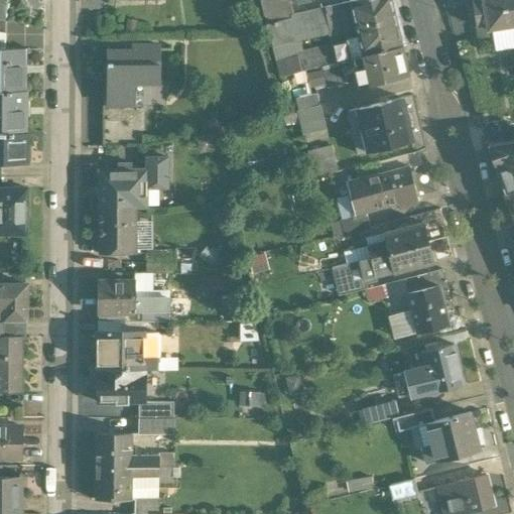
[(2,1),(0,0),(0,17),(6,18),(9,4),(2,1)]
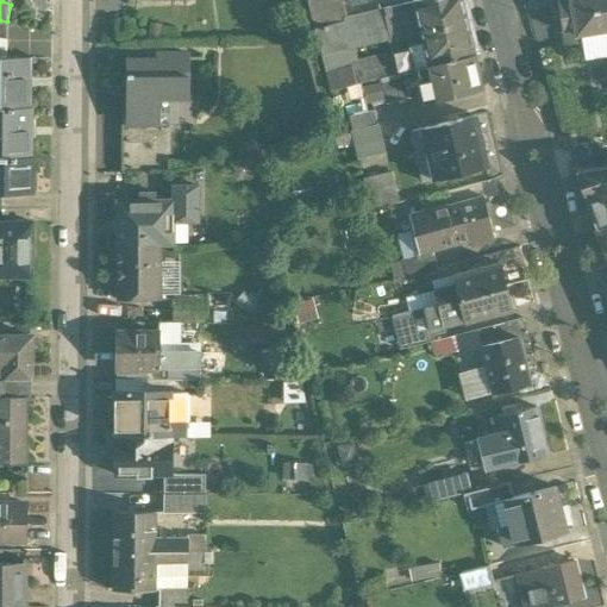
[(343,0),(313,8),(317,24),(363,12),(360,0),(343,0)]
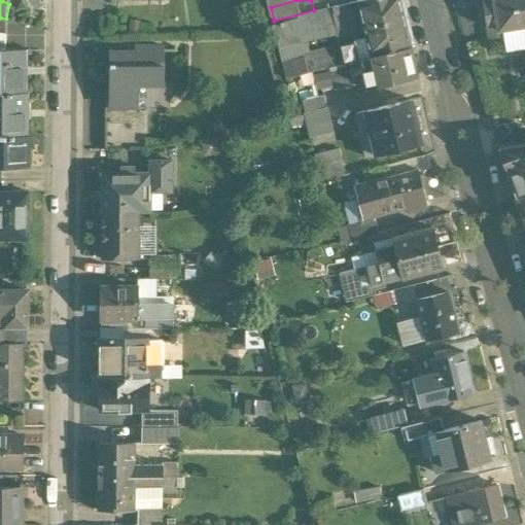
[(353,0),(333,5),(339,32),(326,35),(330,49),(340,47),(344,63),(360,59),(355,39),(359,38),(364,28),(357,0),(353,0)]
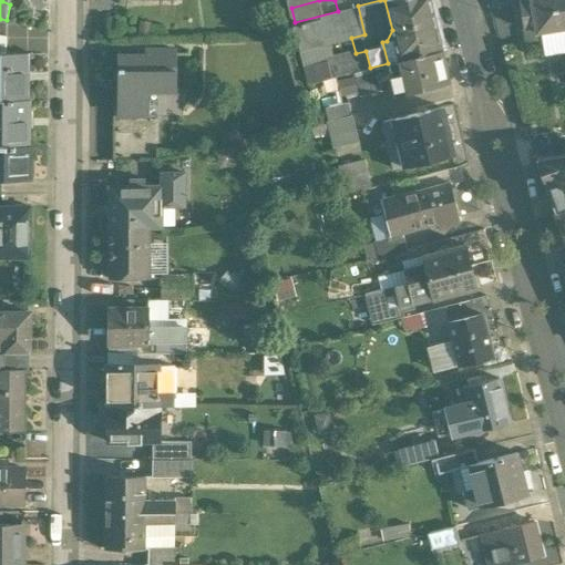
[(384,0),(392,30),(387,41),(382,42),(388,63),(396,62),(442,50),(430,0),(384,0)]
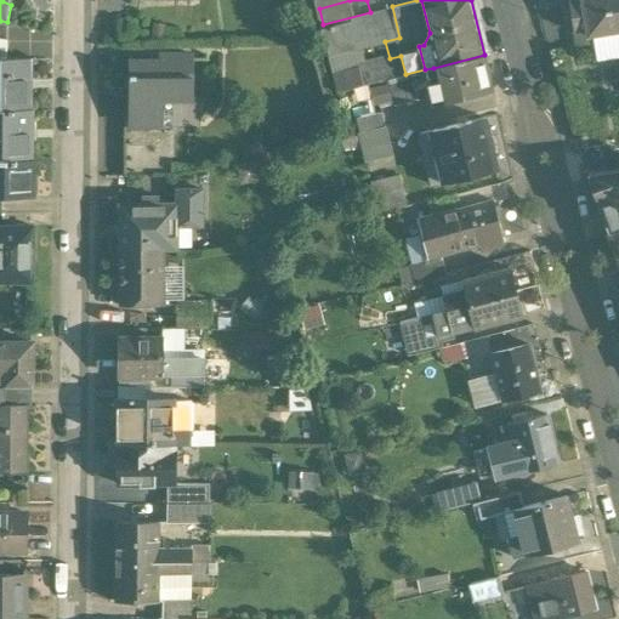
[(581,0),(568,1),(573,30),(581,29),(585,28),(581,0)]
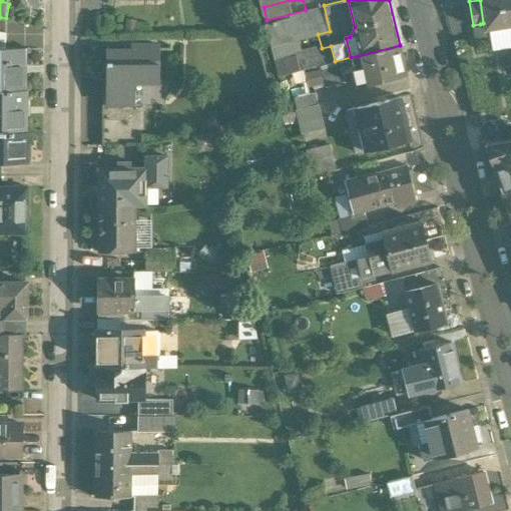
[(480,0),(483,23),(484,28),(510,22),(510,5),(509,0),(480,0)]
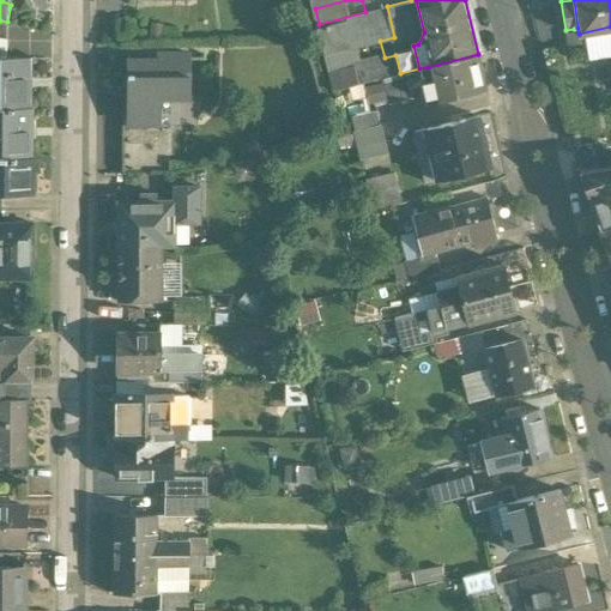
[(366,12),(319,24),(326,54),(343,50),(380,41),(394,37),(387,6),(366,12)]
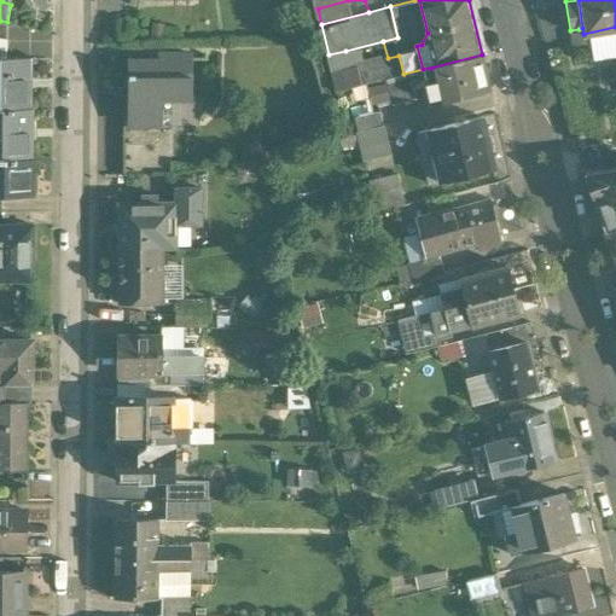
[(579,29),(570,30),(573,45),(581,44),(579,29)]
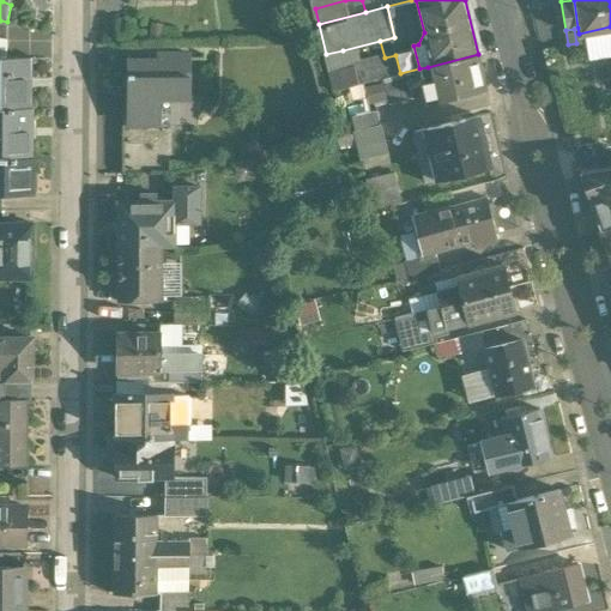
[(343,50),(326,54),(330,71),(346,66),(343,50)]
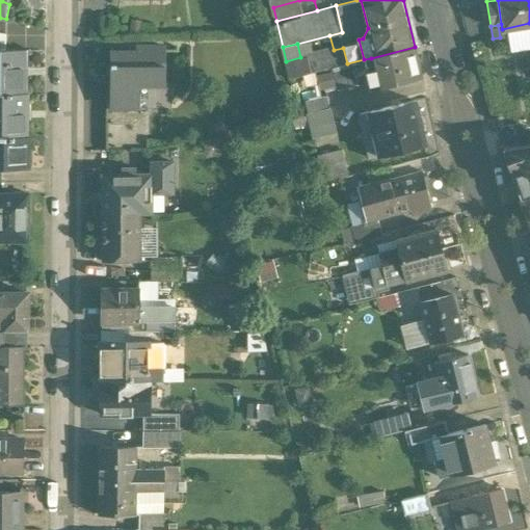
[(138,52),(111,52),(110,109),(137,109),(137,86),(164,86),(164,48),(138,47),(138,52)]
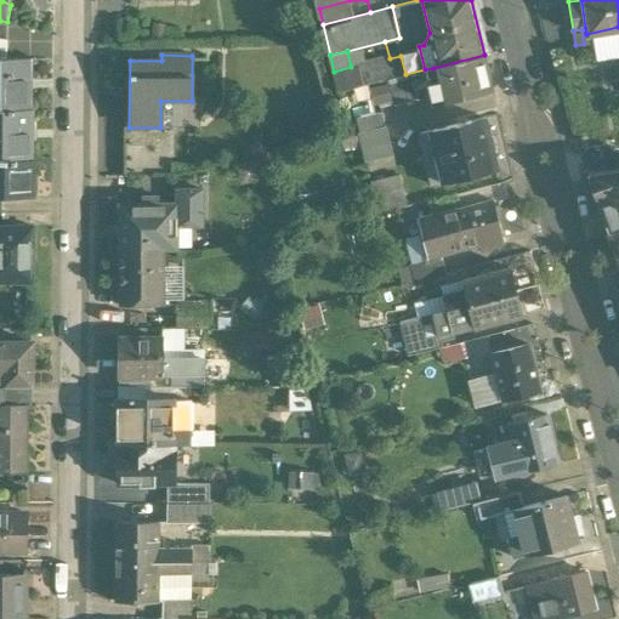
[(438,89),(430,91),(432,102),(493,87),(484,55),(433,68),(438,89)]
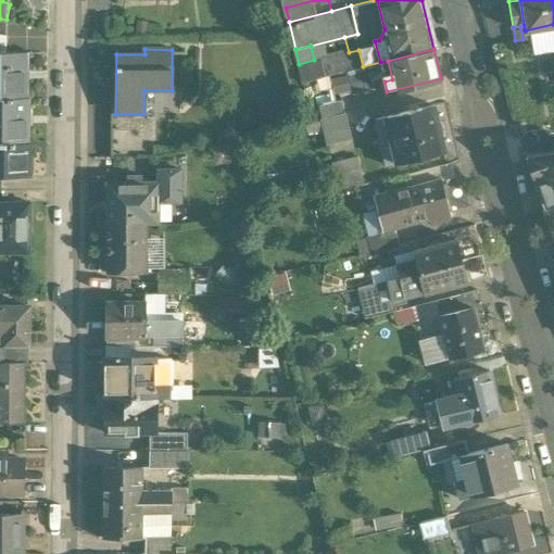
[(349,52),(323,59),(327,75),(337,73),(363,66),(359,50),(349,52)]
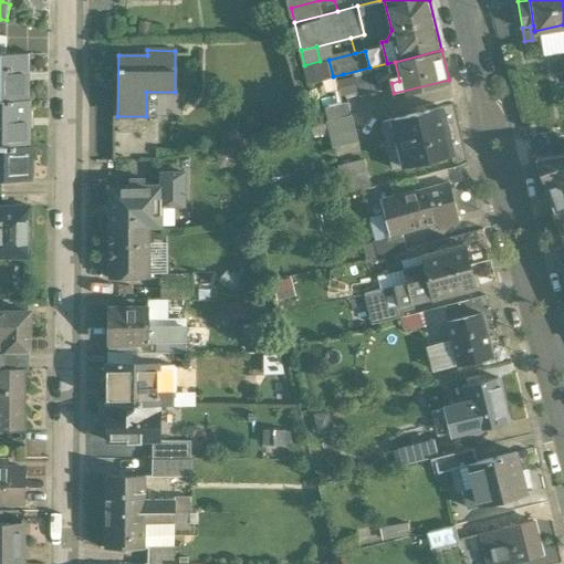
[(7,52),(0,52),(0,98),(28,98),(29,66),(28,66),(28,52),(7,52)]
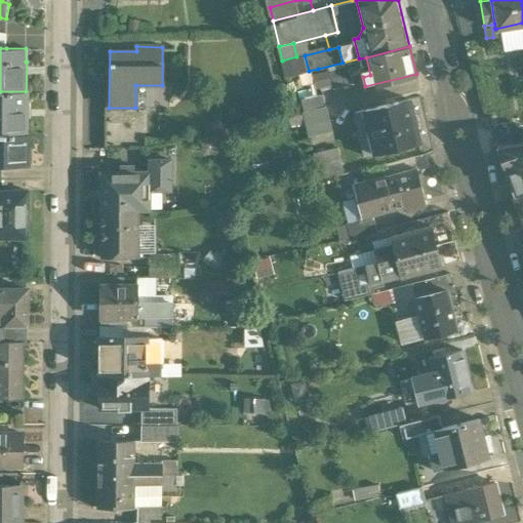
[(296,56),(282,61),(286,76),(309,71),(305,55),(296,56)]
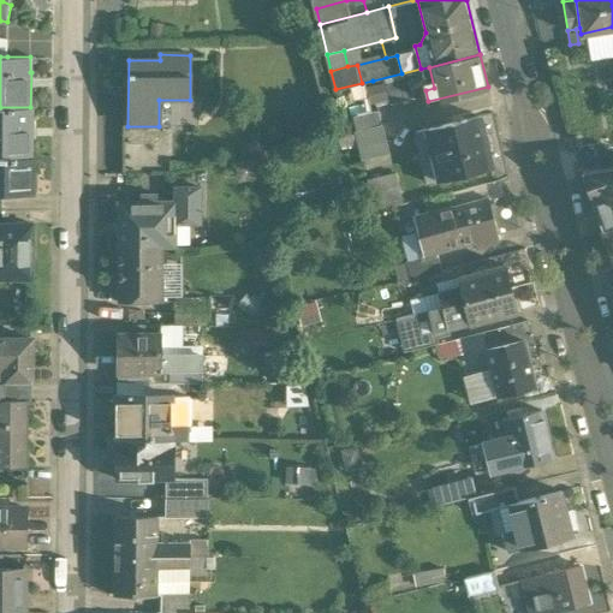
[(434,88),(429,67),(421,69),(402,73),(373,81),(380,108),(409,102),(406,95),(426,90),(434,88)]
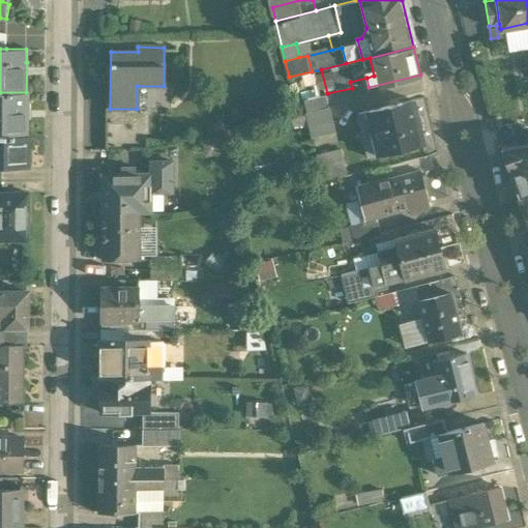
[(26,92),(0,92),(0,136),(28,137),(28,92),(26,92)]
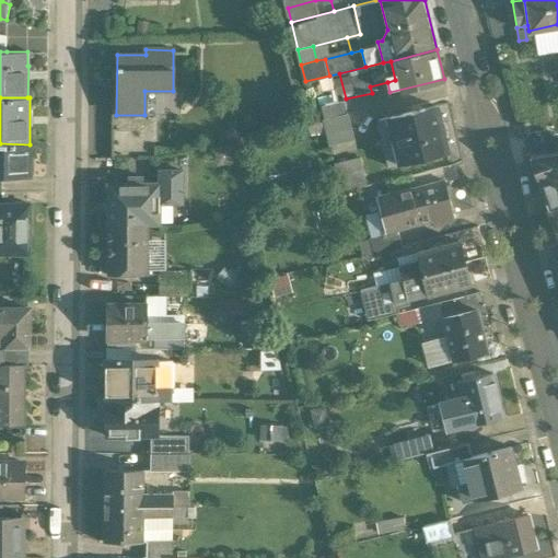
[(346,100),(323,105),(326,117),(349,113),(346,100)]
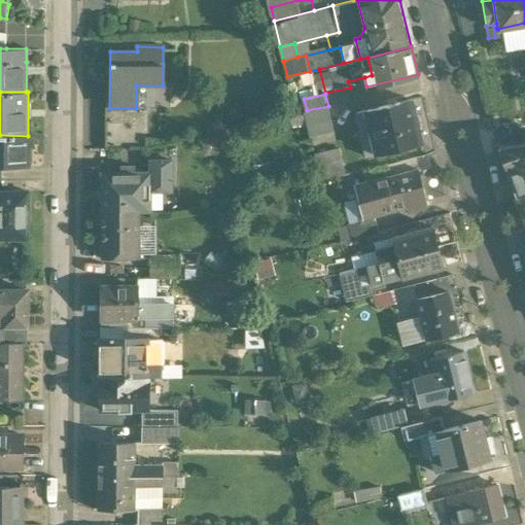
[(372,103),(373,108),(398,102),(396,97),(372,103)]
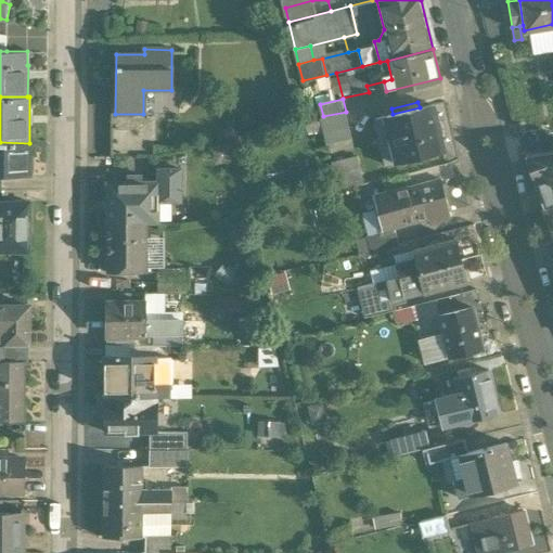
[(393,114),(375,118),(386,165),(441,152),(437,133),(441,132),(438,120),(435,121),(432,105),(420,107),(393,114)]
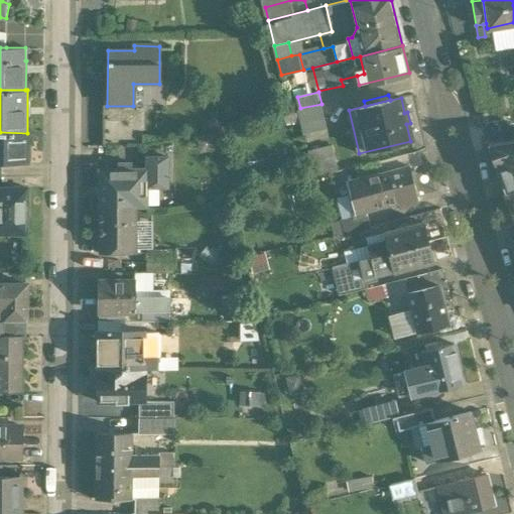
[(327,127),(322,104),(300,108),(305,132),(327,127)]
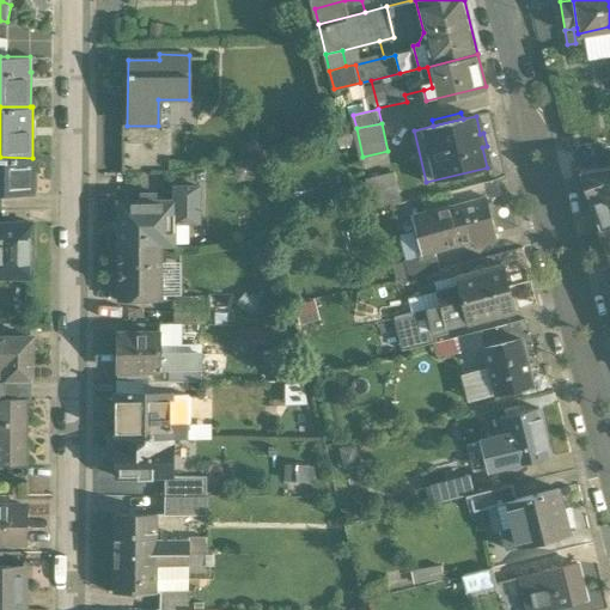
[(127,126),(124,126),(123,175),(170,175),(171,126),(158,126),(127,126)]
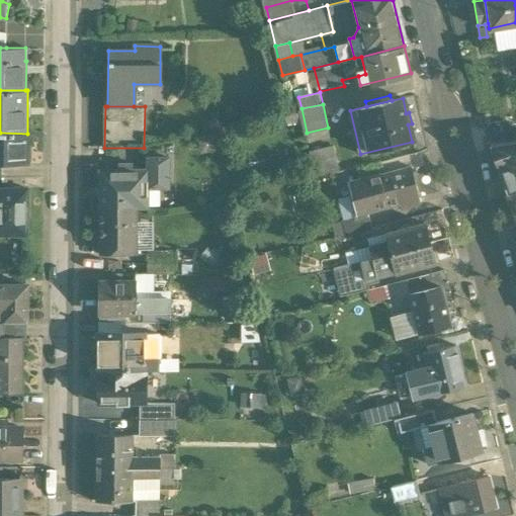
[(328,127),(307,133),(312,151),(333,146),(328,127)]
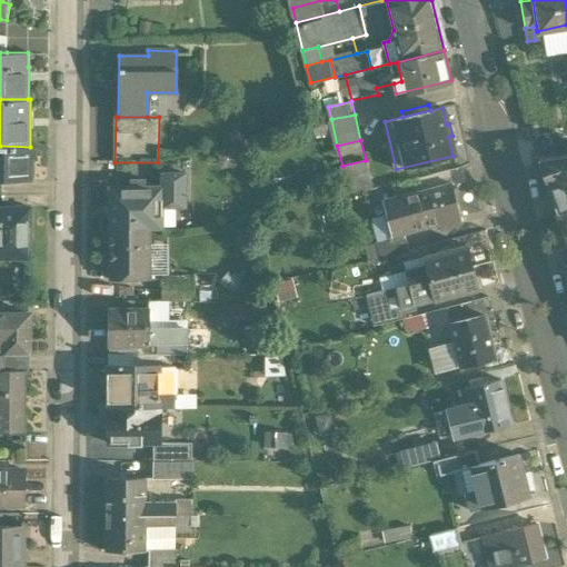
[(30,147),(0,146),(0,179),(2,180),(32,180),(32,147),(30,147)]
